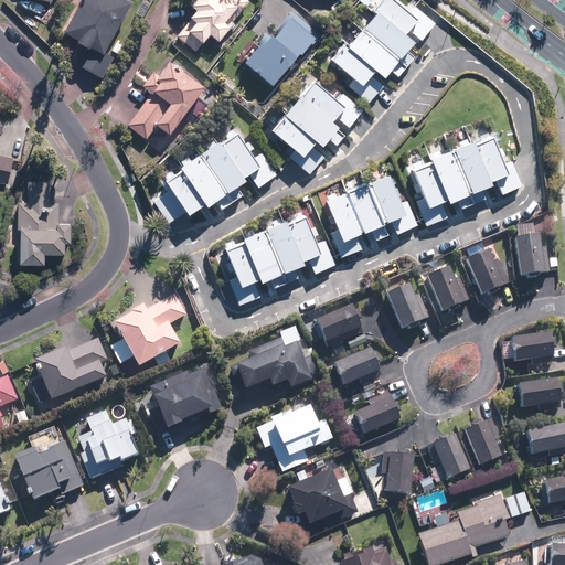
[(109,51),(136,1),(134,0),(85,0),(67,32),(78,39),(76,42),(89,50),(82,66),(104,78),(117,55),(109,51)]
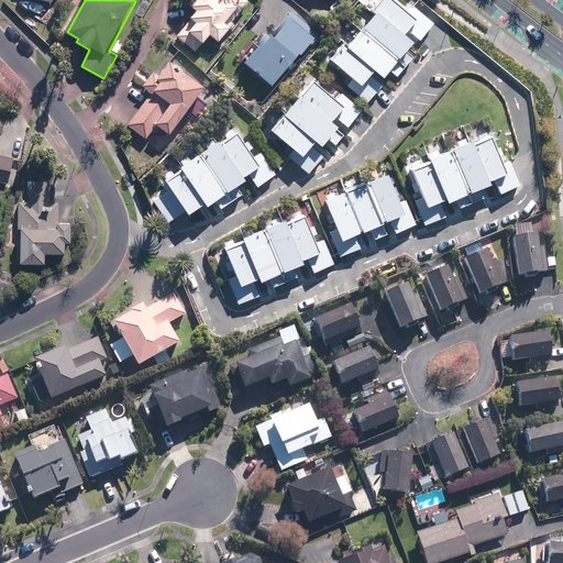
[(176,35),(198,53),(212,33),(221,41),(250,3),(245,0),(192,0),(190,4),(196,9),(176,35)]
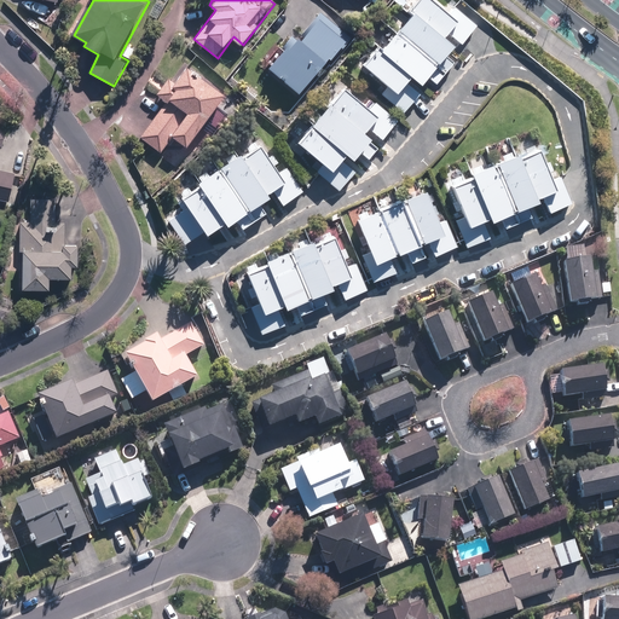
[(423,92),(411,82),(417,76),(426,84),(431,77),(438,85),(457,61),(451,56),(479,25),(453,4),(451,7),(441,0),(420,0),(415,6),(417,10),(386,47),(382,44),(363,64),(388,87),(382,96),(404,114),(423,92)]
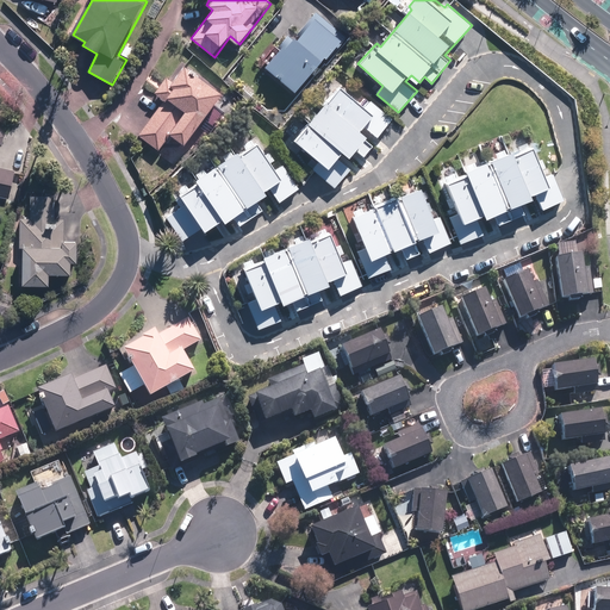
[(281,50),(269,63),(298,89),(347,36),(319,10),(297,35),(292,30),(277,45),(281,50)]
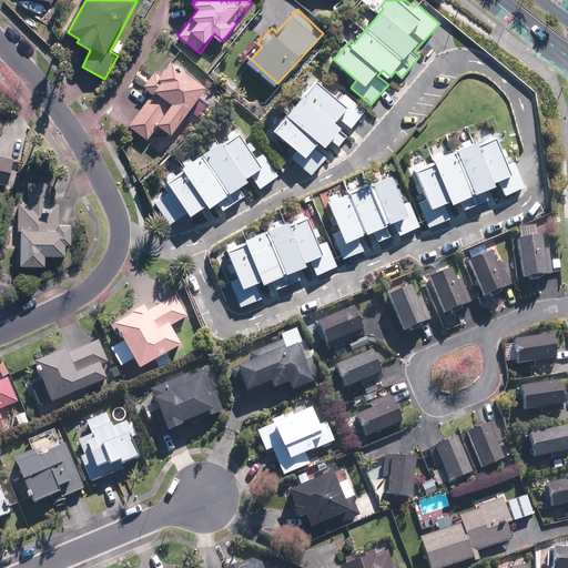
[(130,125),(149,139),(160,123),(174,134),(210,84),(169,56),(145,87),(153,92),(130,125)]
